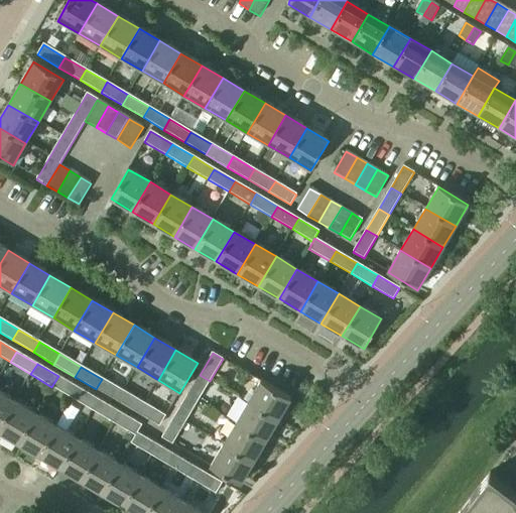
[(187,395),(198,402),(210,381),(200,375),(187,395)]
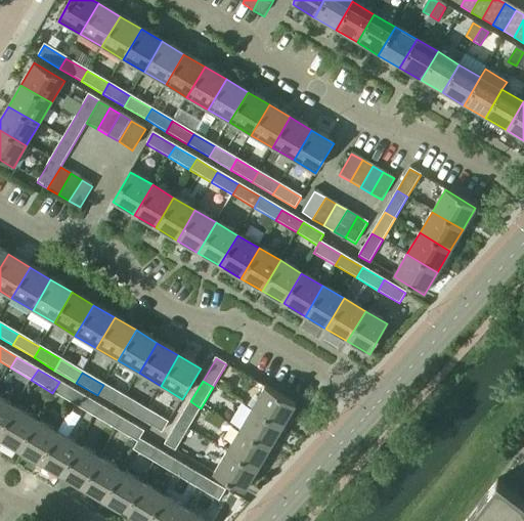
[(52,393),(74,405),(80,395),(59,382),(52,393)]
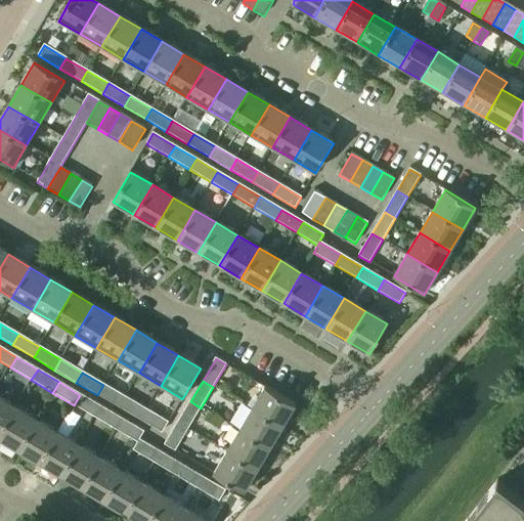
[(97,395),(119,408),(125,397),(103,385),(97,395)]
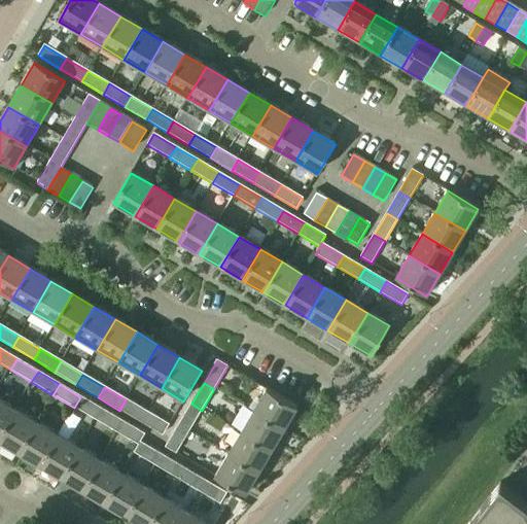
[(253,412),(284,430),(296,408),(267,390),(253,412)]
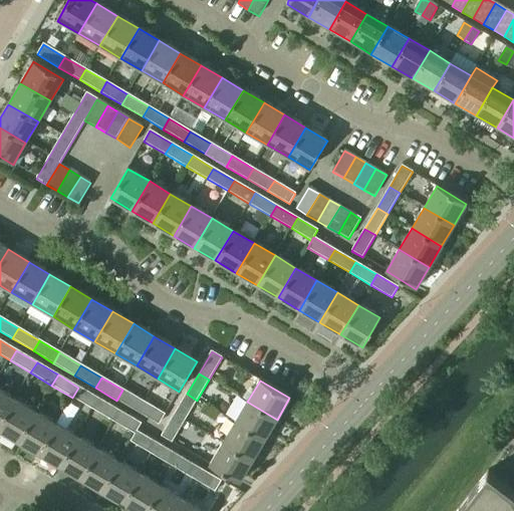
[(72,398),(93,410),(99,400),(78,388),(72,398)]
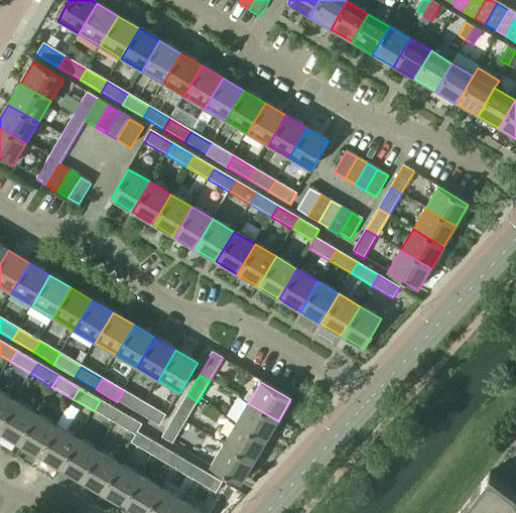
[(117,402),(138,414),(144,404),(123,391),(117,402)]
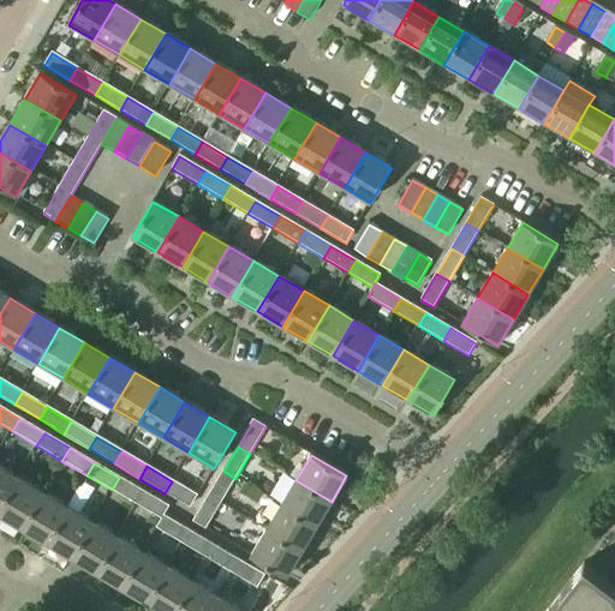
[(0,508),(18,479),(0,467),(0,508)]
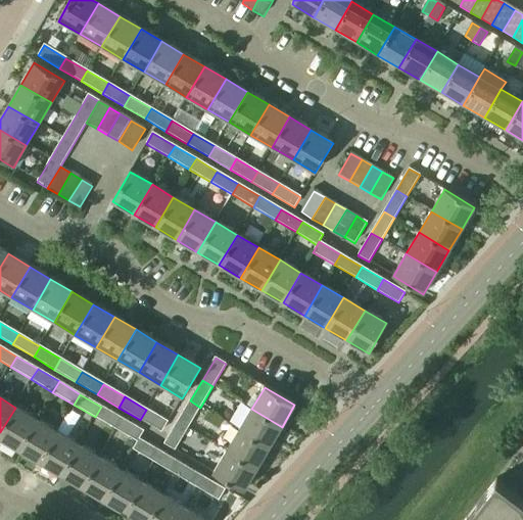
[(177,423),(188,429),(200,408),(190,400),(177,423)]
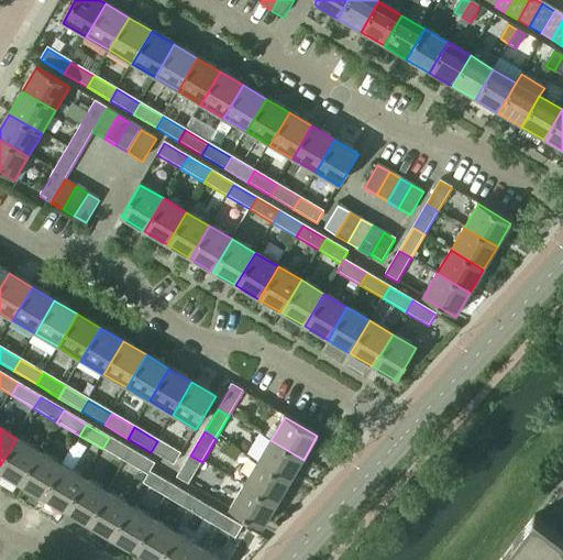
[(102,449),(125,463),(132,451),(109,438),(102,449)]
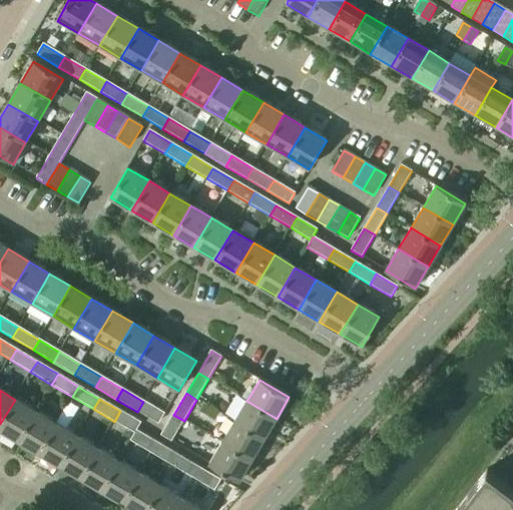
[(0,424),(0,431),(18,442),(35,412),(15,400),(0,424)]
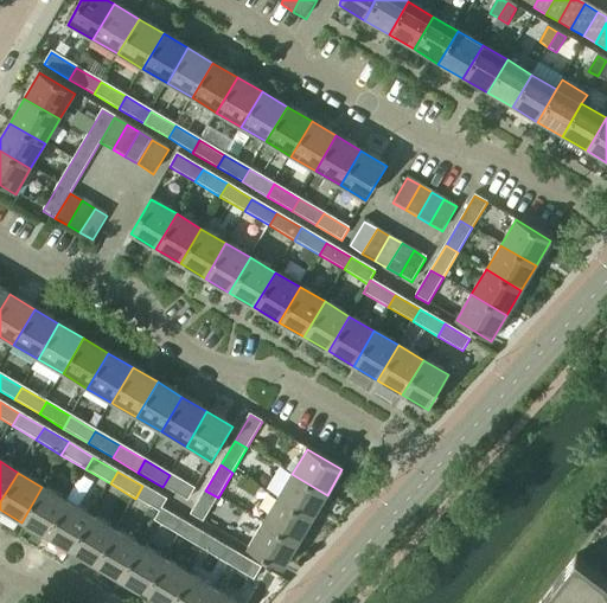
[(278,499),(312,519),(327,495),(292,474),(278,499)]
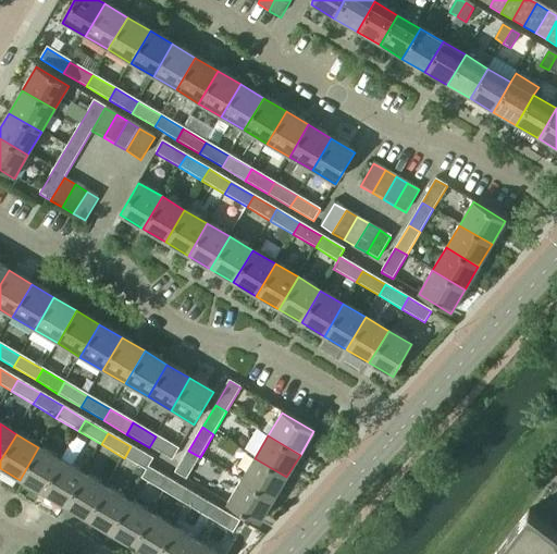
[(149,447),(172,462),(178,450),(156,436),(149,447)]
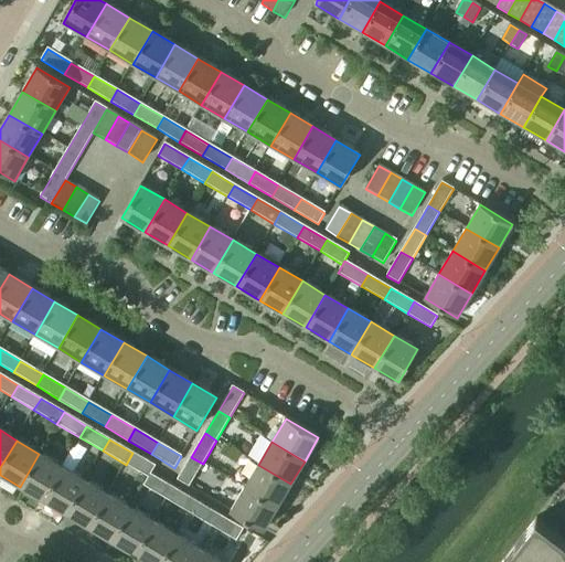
[(149,478),(150,475),(156,466),(132,453),(126,465),(149,478)]
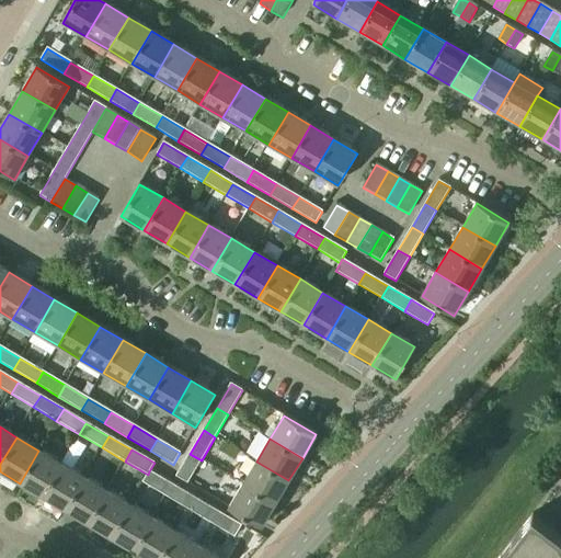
[(20,484),(43,497),(61,464),(38,451),(20,484)]
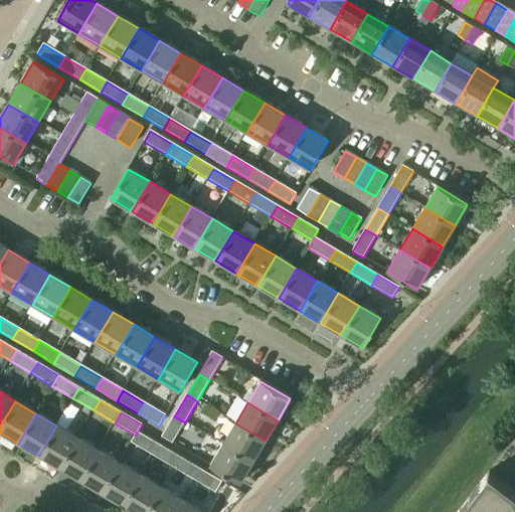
[(162,438),(172,444),(185,422),(174,416),(162,438)]
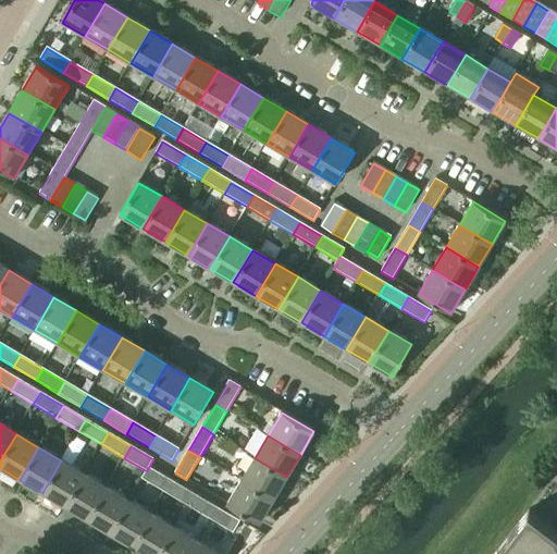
[(240,481),(273,500),(286,477),(255,458),(240,481)]
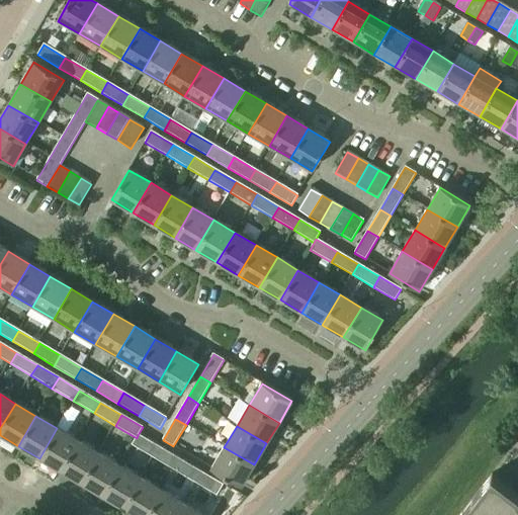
[(39,458),(61,470),(78,441),(57,428),(39,458)]
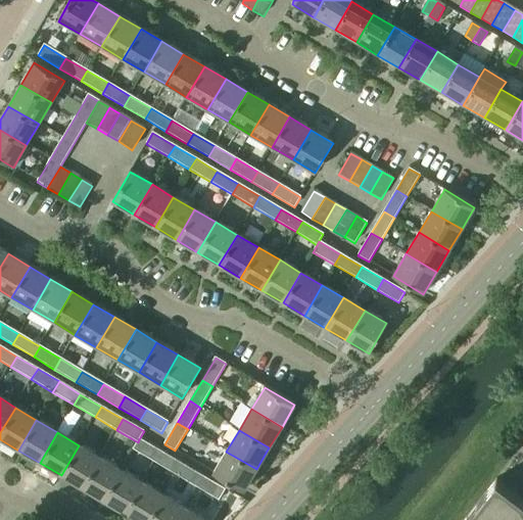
[(133,450),(154,463),(160,452),(139,439),(138,442),(133,450)]
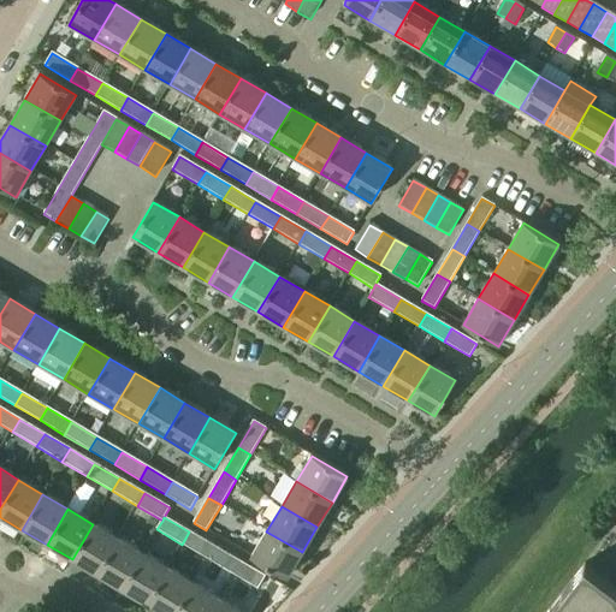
[(72,559),(96,575),(118,539),(93,524),(72,559)]
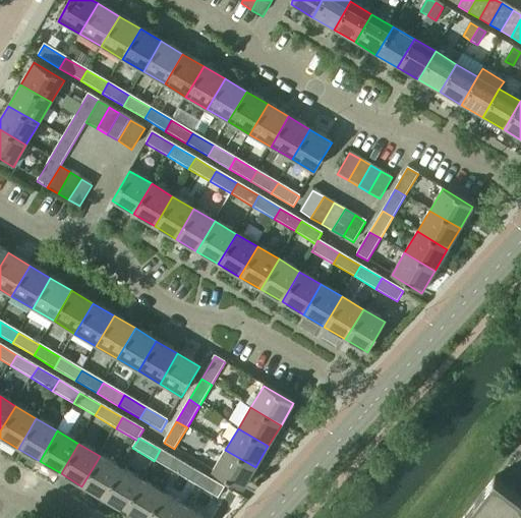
[(154,461),(175,473),(181,463),(160,450),(154,461)]
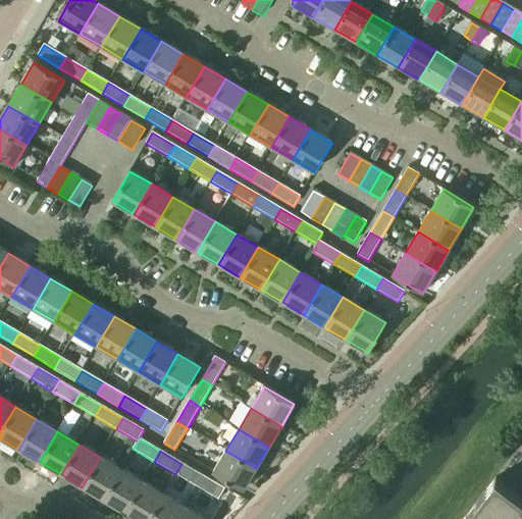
[(213,472),(243,490),(256,468),(225,451),(213,472)]
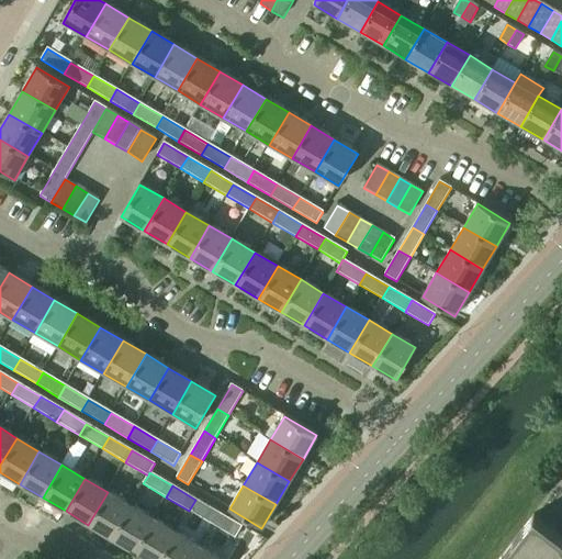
[(88,525),(111,538),(131,505),(108,492),(88,525)]
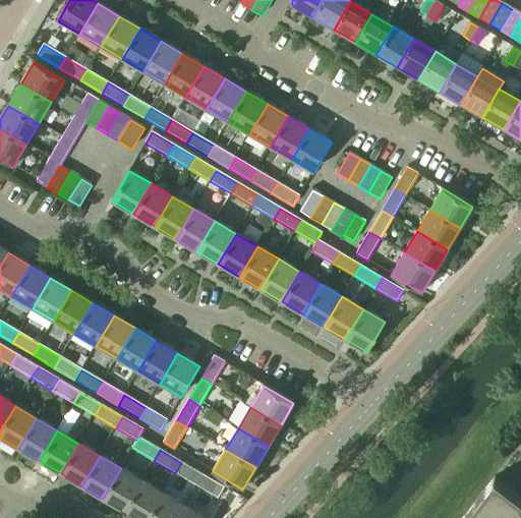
[(175,473),(196,485),(203,475),(181,463),(175,473)]
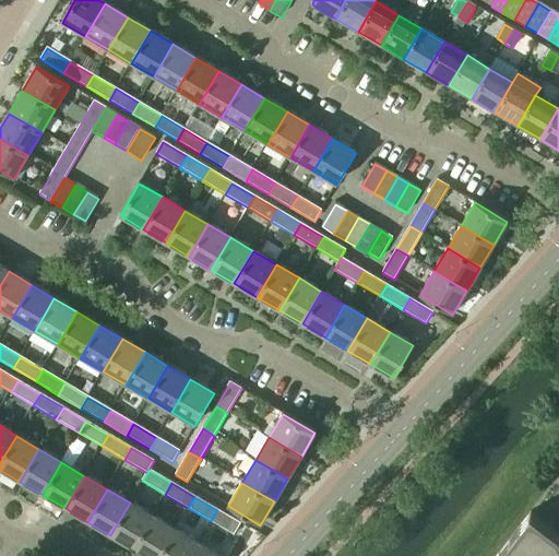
[(110,535),(133,548),(153,516),(130,503),(110,535)]
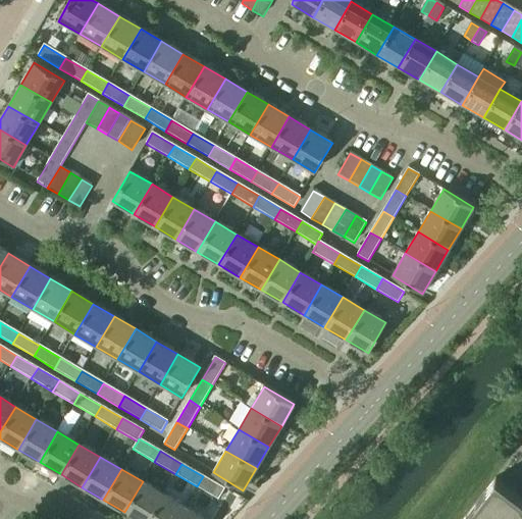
[(197,486),(218,500),(224,489),(203,476),(197,486)]
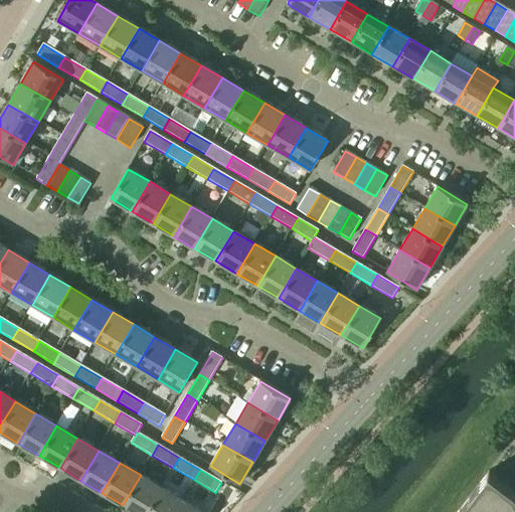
[(514,511),(514,493),(489,474),(458,511),(514,511)]
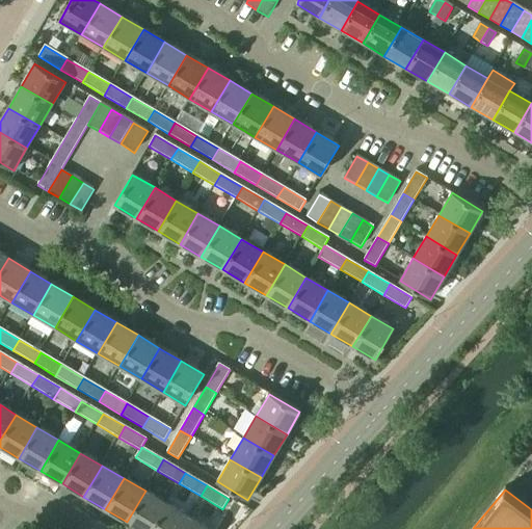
[(127,522),(138,528),(152,528),(166,504),(145,491),(127,522)]
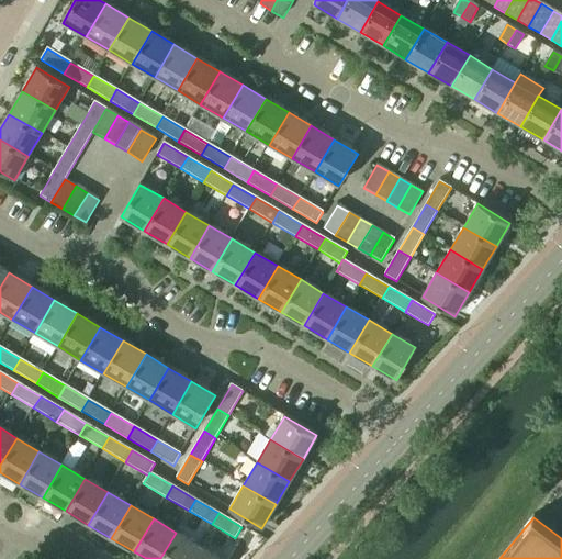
[(191,558),(199,546),(176,533),(160,558),(191,558)]
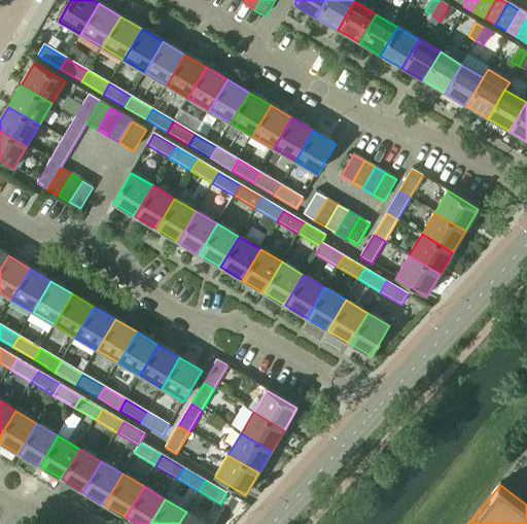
[(206,523),(186,512),(179,523),(206,523)]
